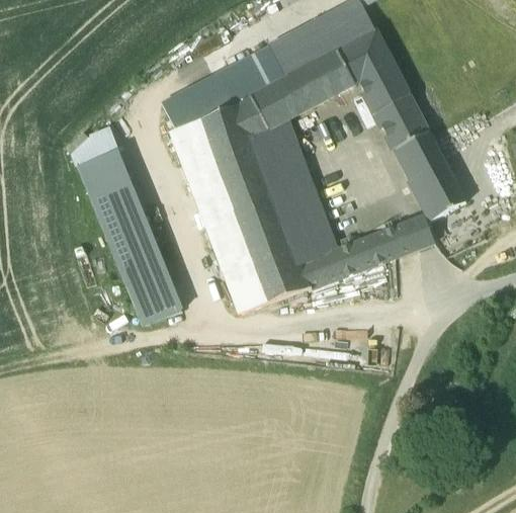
[(161,104),(171,129),(199,117),(238,103),(252,98),(249,95),(284,77),(318,59),(335,50),(374,29),(358,0),(353,0),(161,104)]
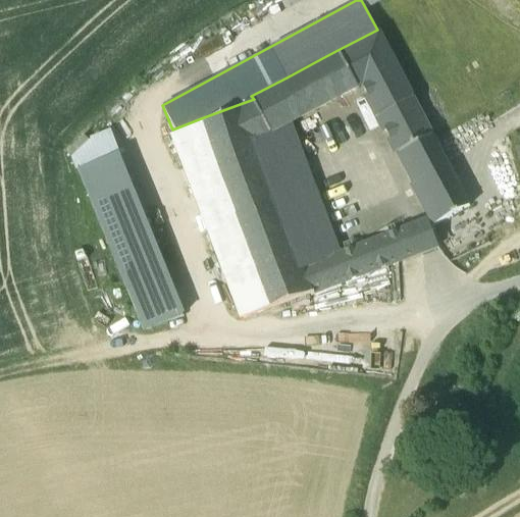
[(410,93),(377,30),(338,50),(355,83),(361,80),(377,110),(410,93)]
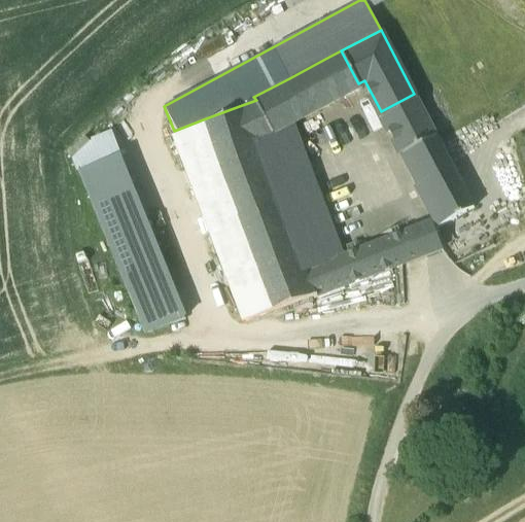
[(341,50),(323,60),(341,93),(358,83),(341,50)]
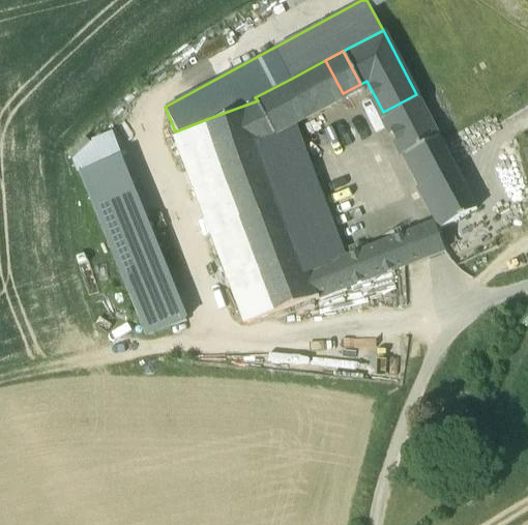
[(291,79),(255,97),(258,100),(272,129),(293,119),(343,93),(325,60),(291,79)]
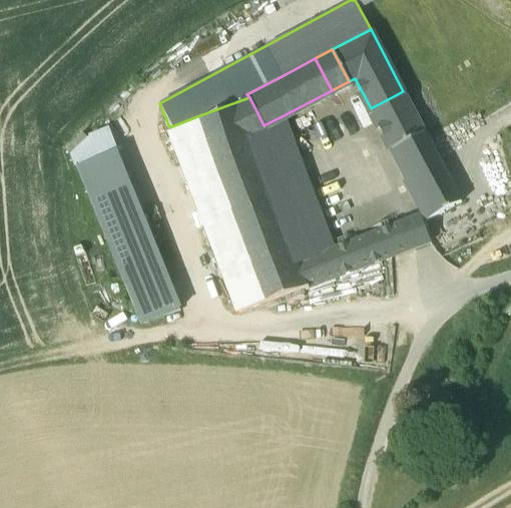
[(403,91),(371,108),(391,146),(423,129),(403,91)]
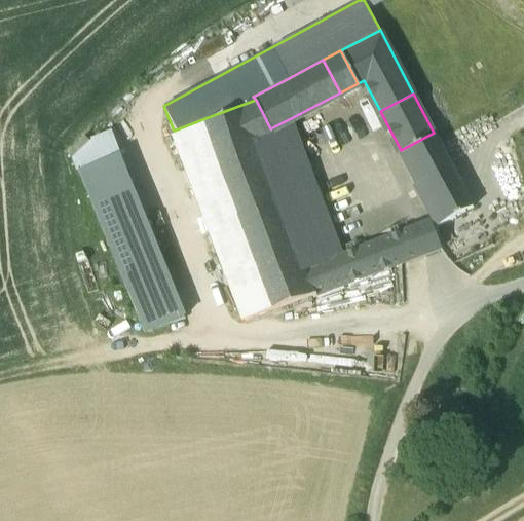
[(270,128),(256,100),(241,105),(254,137),(270,128)]
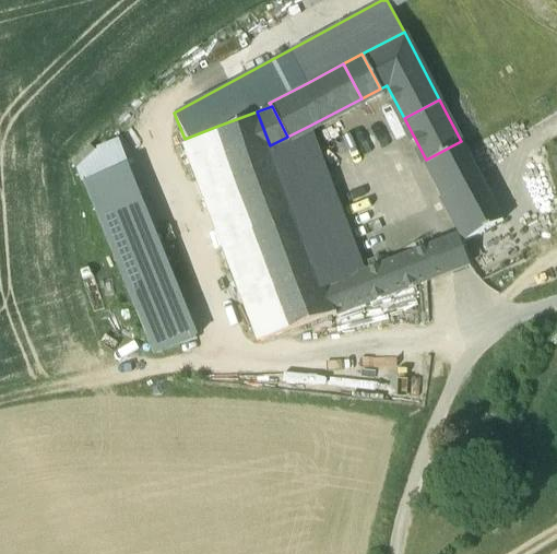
[(257,112),(215,127),(241,197),(283,181),(270,145),(257,112)]
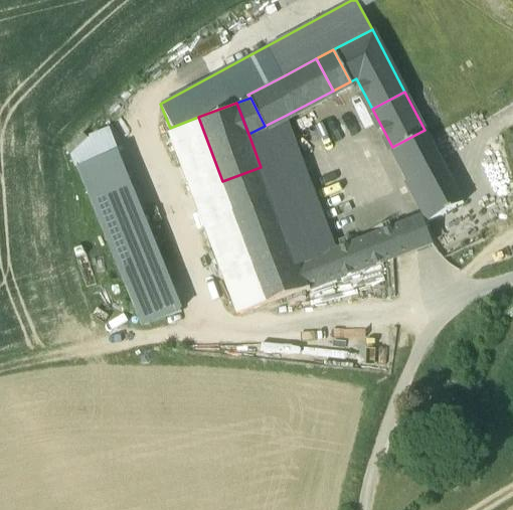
[(265,126),(248,134),(261,167),(266,181),(295,261),(326,248),(336,244),(285,116),(265,126)]
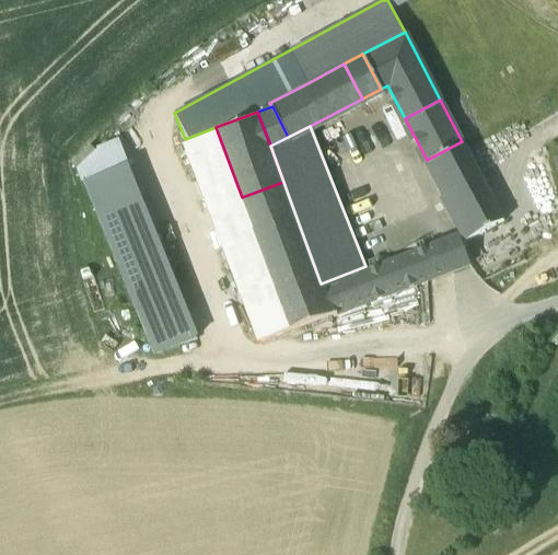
[(242,197),(216,127),(185,139),(211,209),(242,197)]
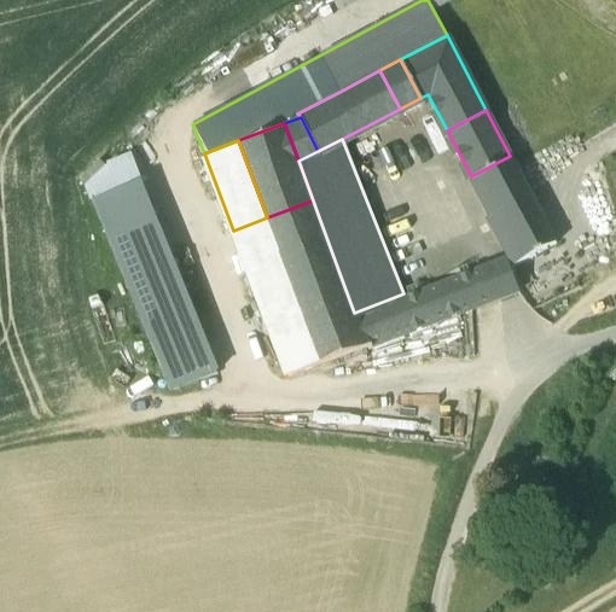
[(510,156),(471,176),(489,210),(486,213),(510,255),(512,261),(553,238),(510,156)]
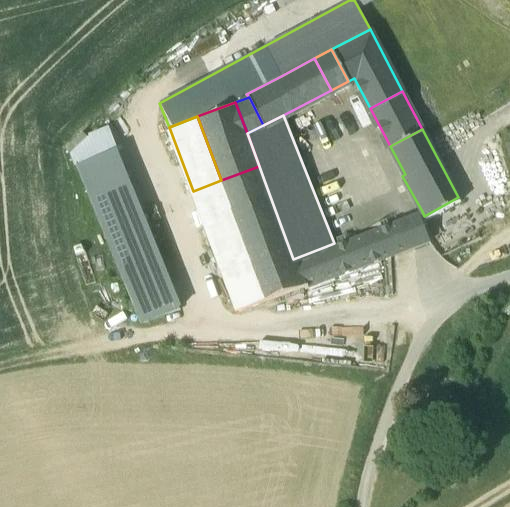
[(113,145),(75,161),(140,322),(180,307),(113,145)]
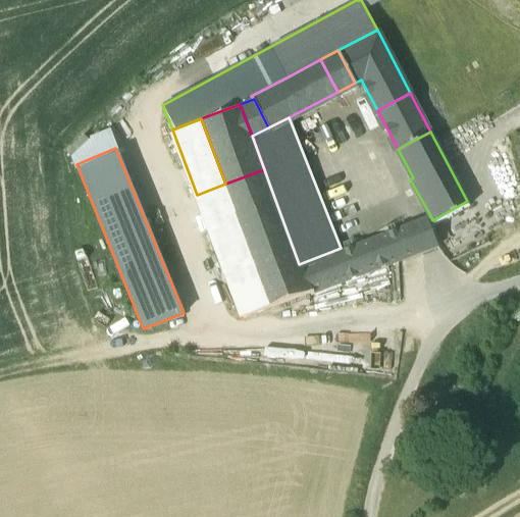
[(264,169),(225,184),(229,197),(230,198),(269,184),(264,169)]
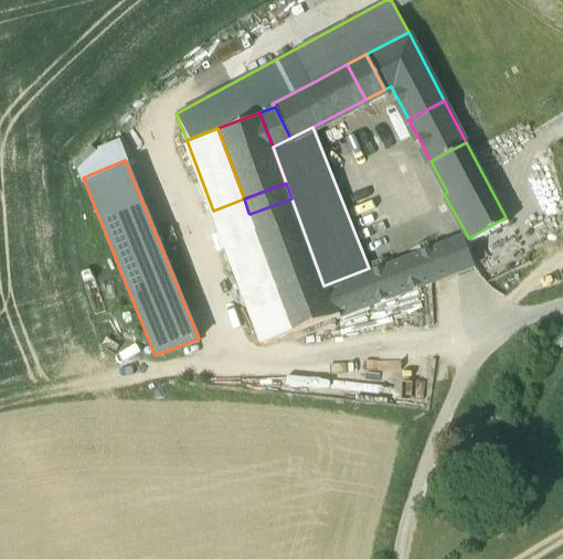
[(244,199),(213,211),(219,224),(248,213),(244,199)]
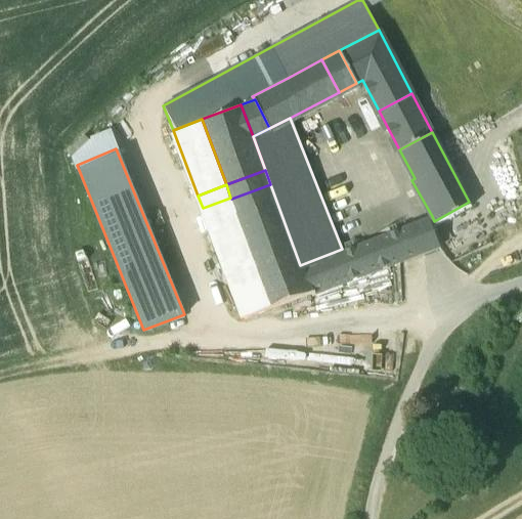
[(270,184),(231,199),(256,266),(270,304),(309,291),(300,265),(270,184)]
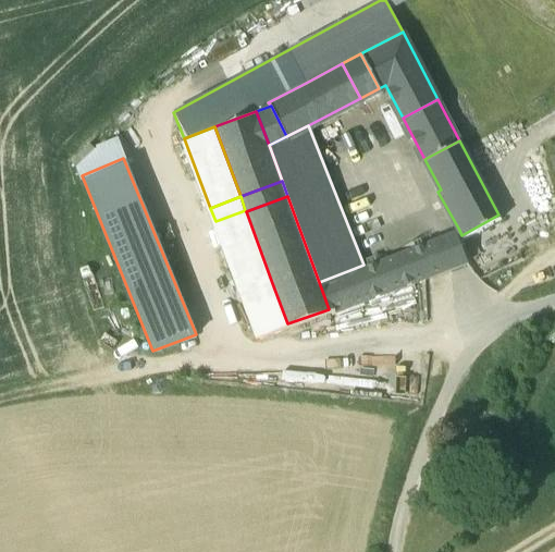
[(245,210),(216,221),(243,294),(272,283),(246,211),(245,210)]
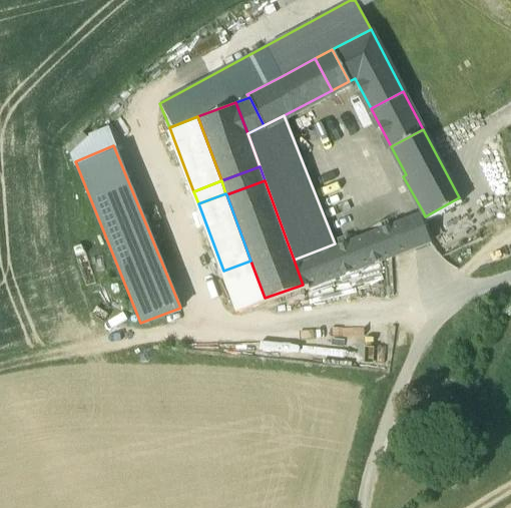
[(423,211),(400,219),(410,243),(433,233),(425,216),(423,211)]
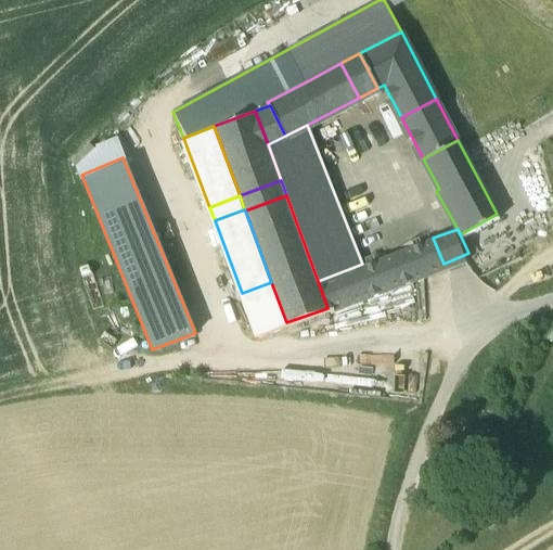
[(433,238),(399,251),(409,277),(444,264),(433,238)]
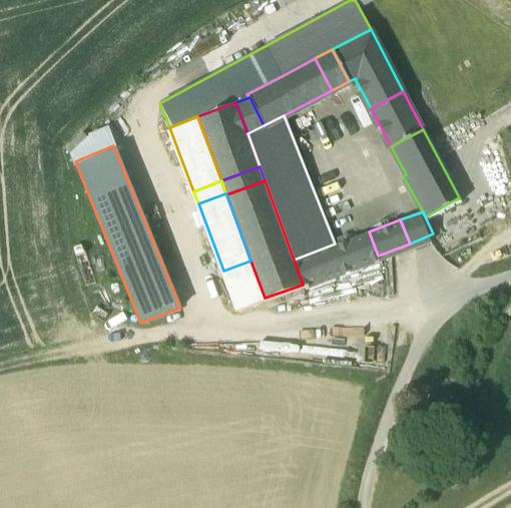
[(335,243),(325,247),(335,272),(378,256),(369,231),(335,243)]
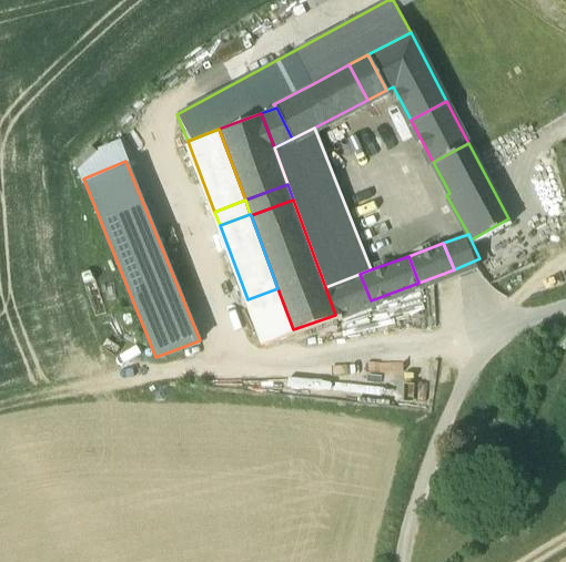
[(360,274),(325,287),(335,315),(371,300),(360,274)]
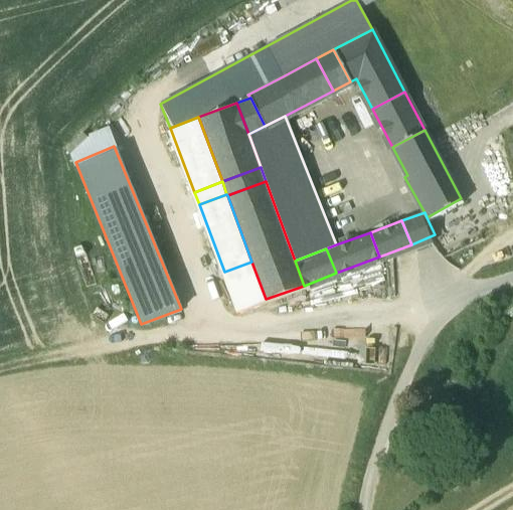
[(251,262),(224,272),(238,309),(266,299),(251,262)]
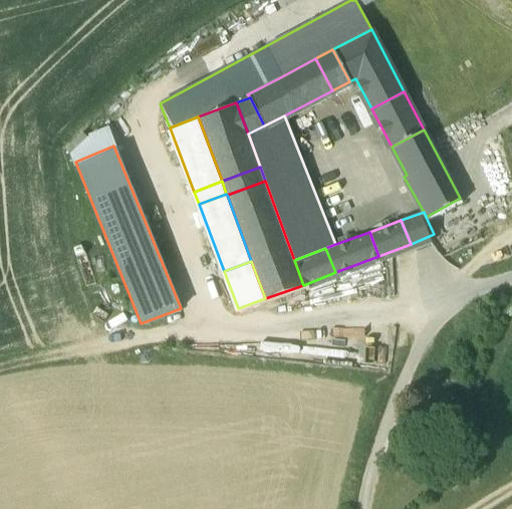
[(406,443),(395,441),(393,451),(404,453),(406,443)]
